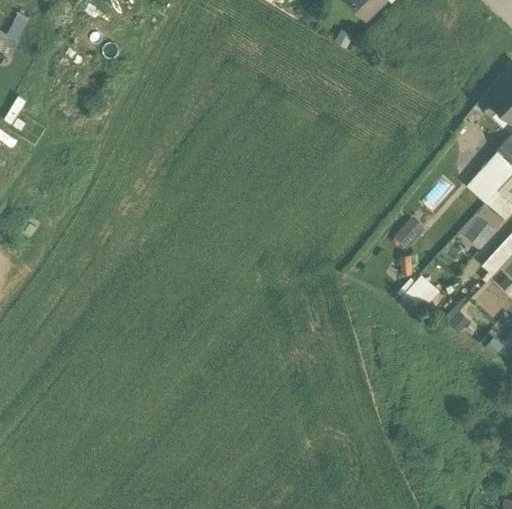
[(348,0),(367,18),(384,0),(348,0)]
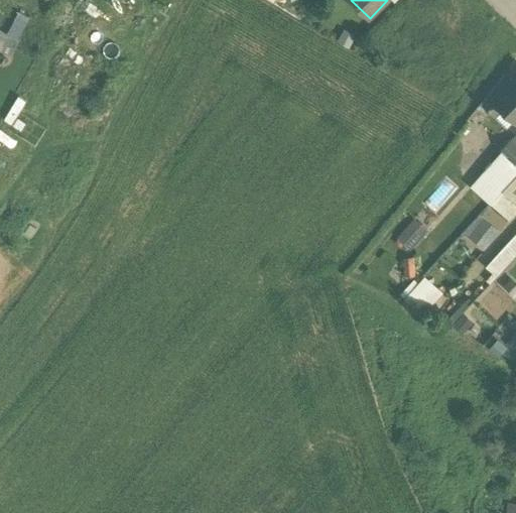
[(15,56),(28,18),(16,13),(2,52),(15,56)]
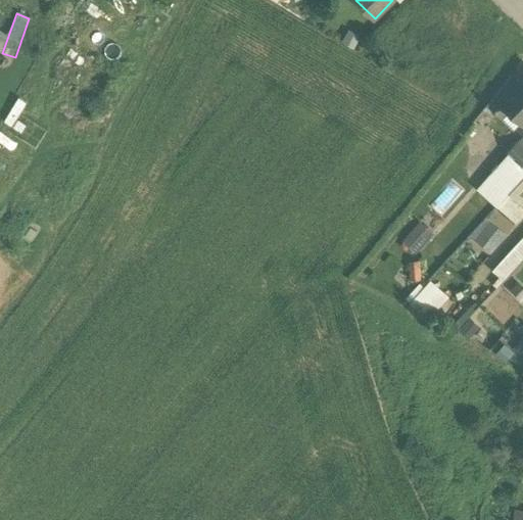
[(511,78),(488,106),(494,111),(503,102),(505,104),(517,91),(516,90),(521,86),(520,86),(511,78)]
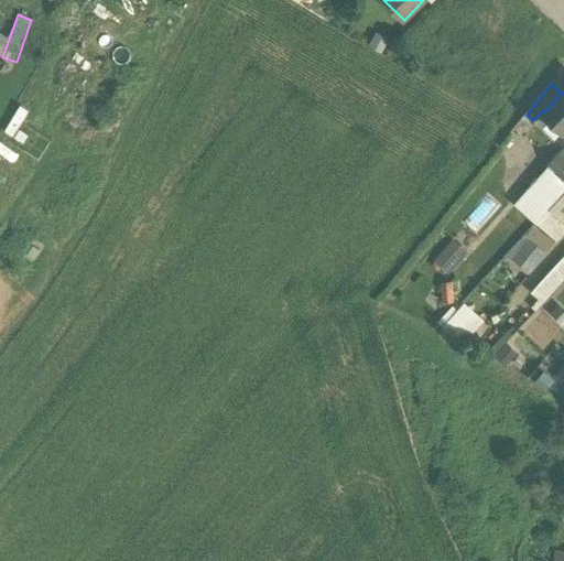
[(563,89),(561,93),(562,93),(556,97),(557,98),(544,112),(543,114),(552,121),(551,121),(563,133),(563,132),(563,89)]
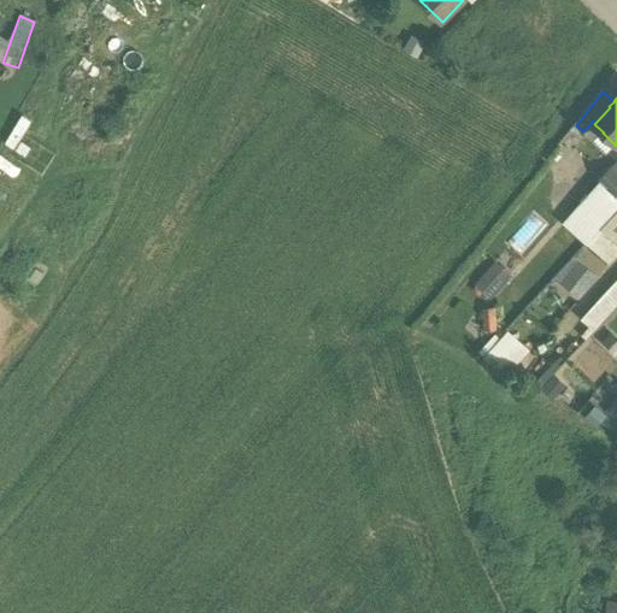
[(595,123),(593,121),(583,131),(594,142),(603,133),(604,133),(594,124),(595,123)]
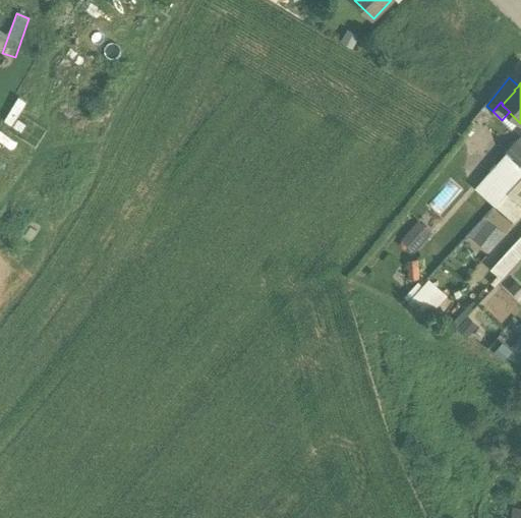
[(520,150),(515,145),(506,155),(520,169),(520,150)]
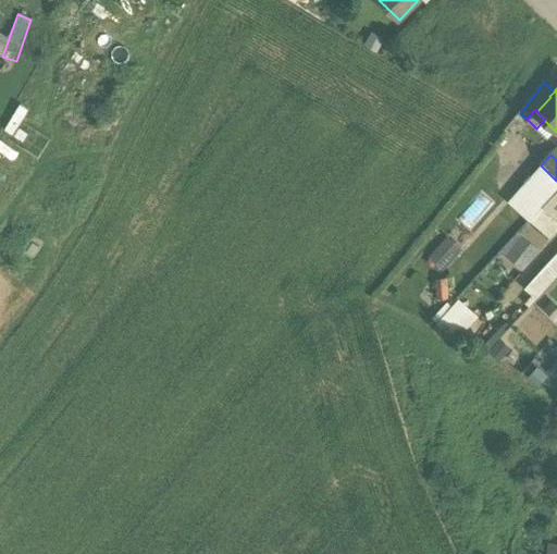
[(506,258),(524,272),(547,243),(533,231),(529,229),(506,258)]
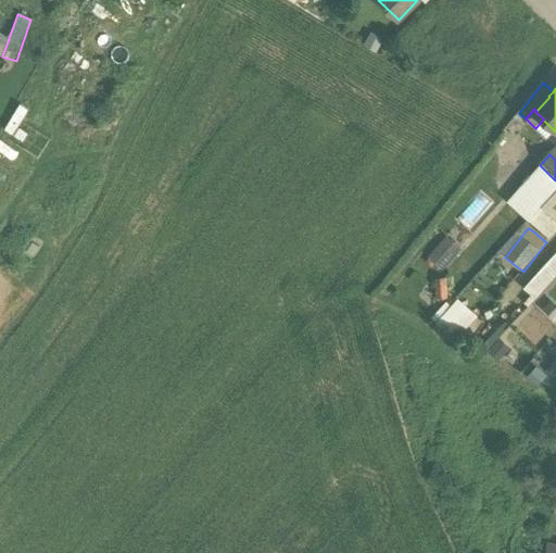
[(447,238),(429,258),(445,272),(463,251),(447,238)]
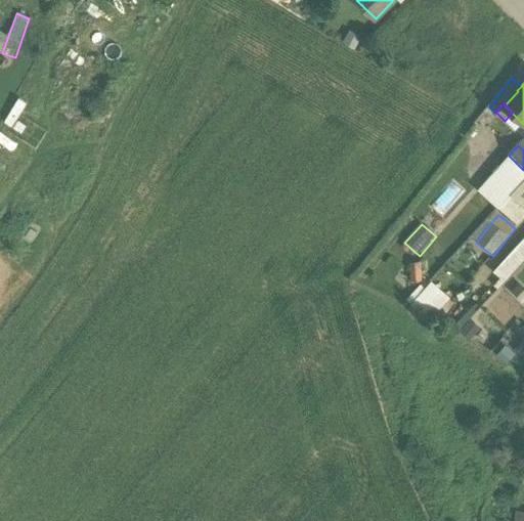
[(506,283),(523,261),(523,237),(493,271),(506,283)]
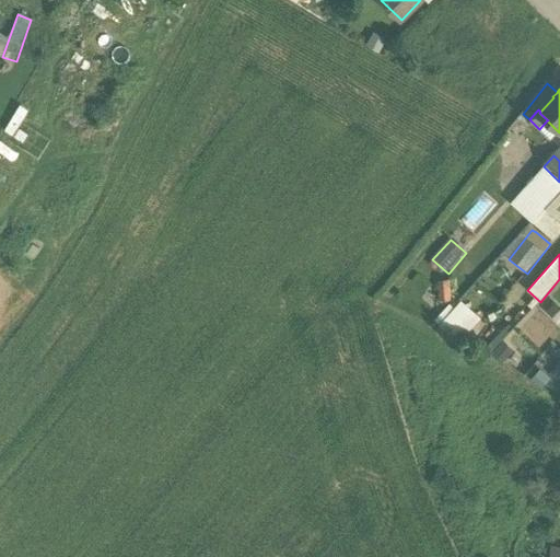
[(480,318),(463,304),(442,329),(458,344),(480,318)]
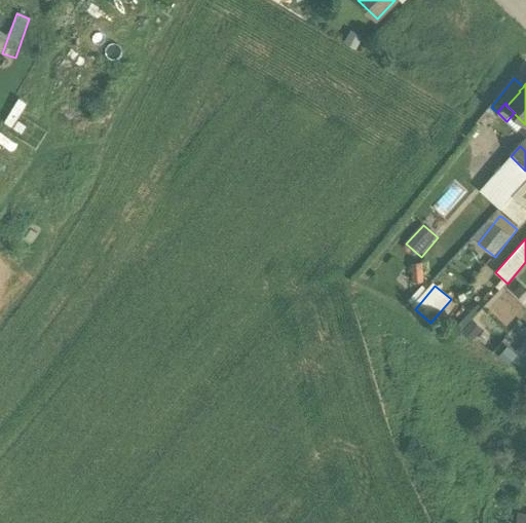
[(525,372),(525,371),(525,340),(512,364),(525,372)]
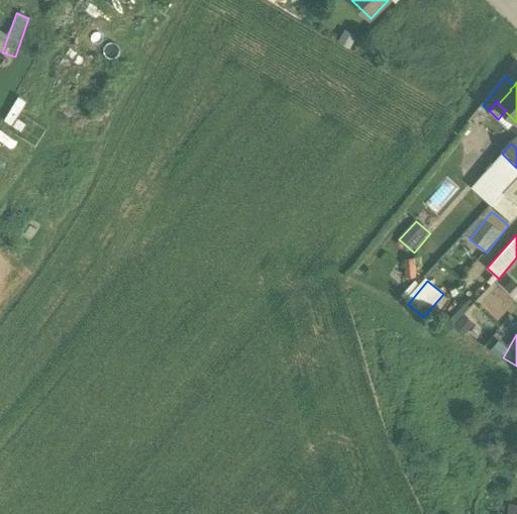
[(494,339),(488,349),(500,356),(506,345),(494,339)]
